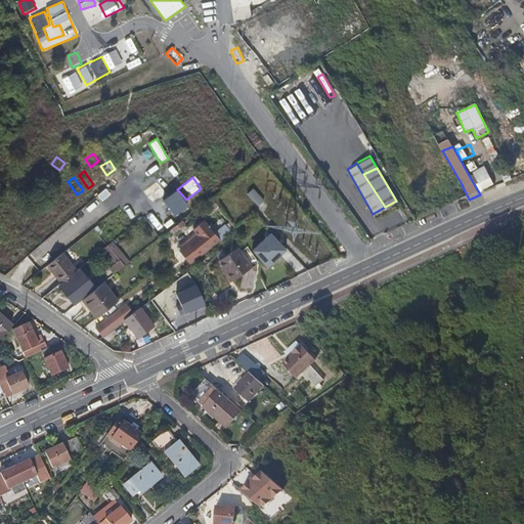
[(62,181),(53,189),(58,194),(67,186),(62,181)]
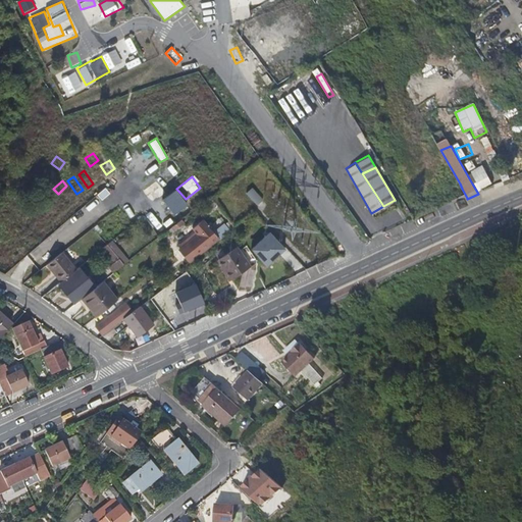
[(144,187),(146,194),(159,188),(156,181),(144,187)]
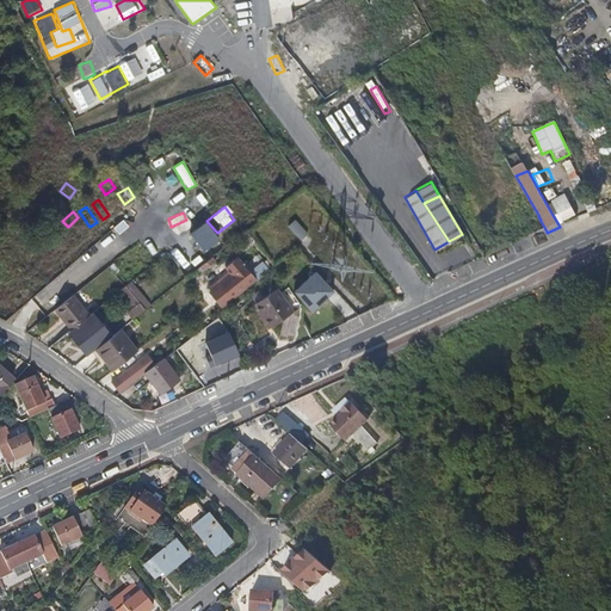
[(308,233),(296,220),(290,226),(302,239),(308,233)]
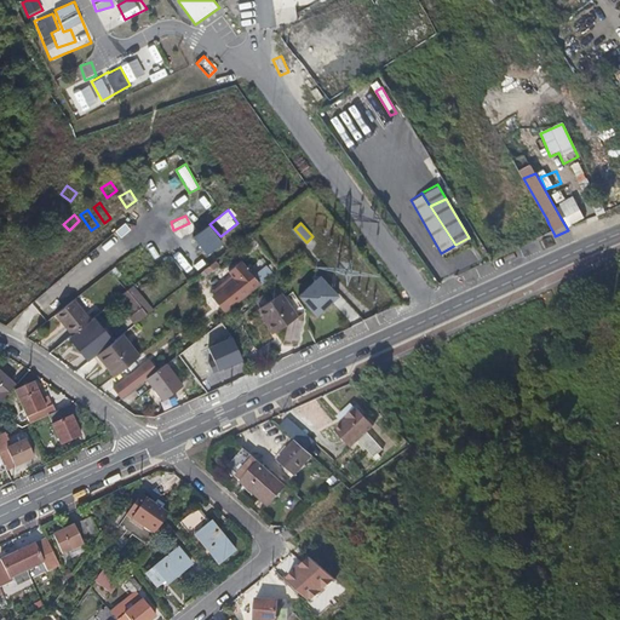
[(194,237),(207,256),(223,244),(210,227),(194,237)]
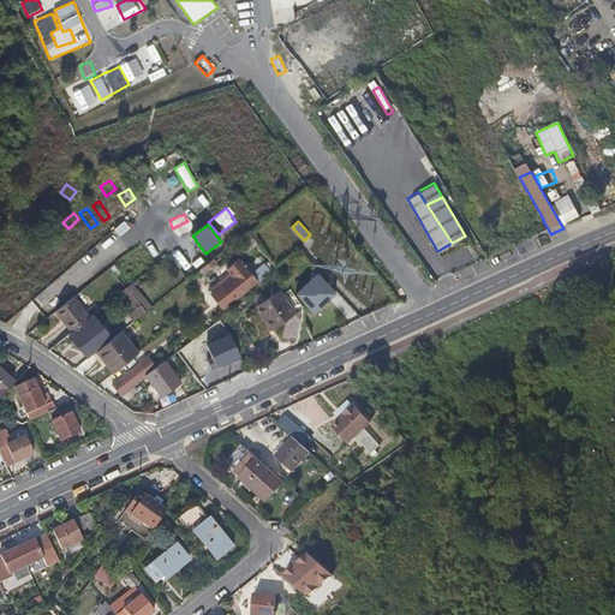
[(29,249),(17,261),(22,267),(35,255),(29,249)]
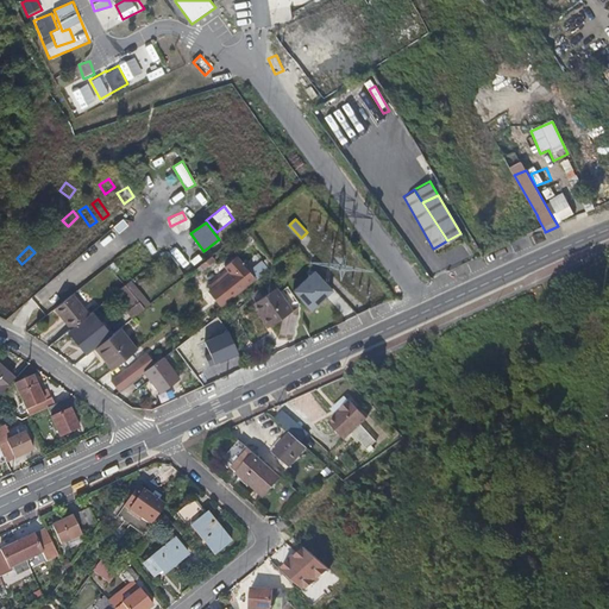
[(175,256),(184,270),(190,265),(181,252),(175,256)]
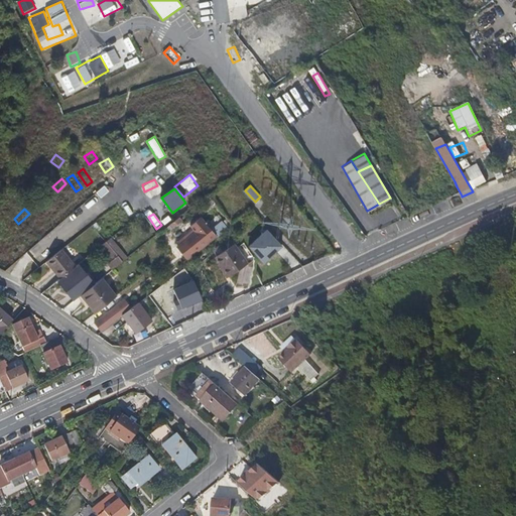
[(206,223),(207,222),(201,216),(190,224),(197,231),(184,241),(196,253),(216,235),(206,224),(206,223)]
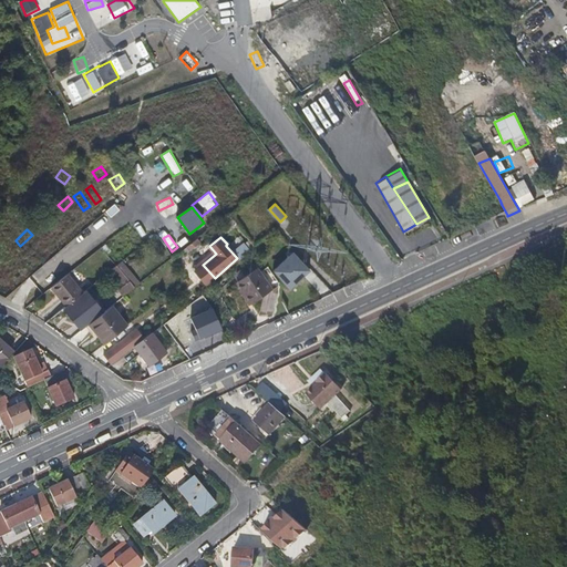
[(253,248),(256,245),(249,237),(246,240),(253,248)]
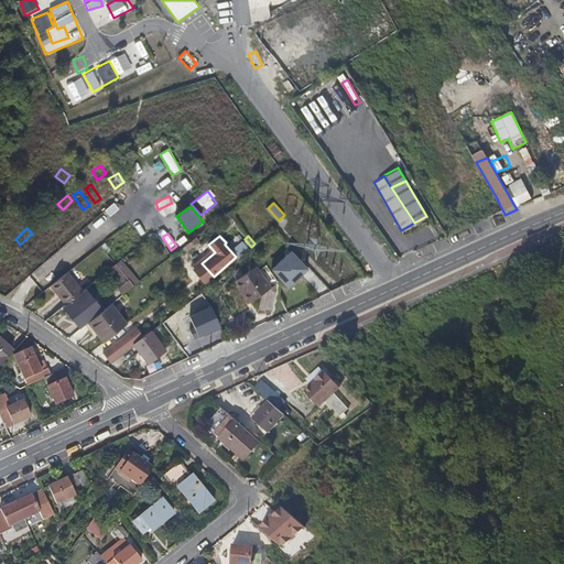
[(241,256),(251,247),(245,239),(235,248),(239,253),(241,256)]
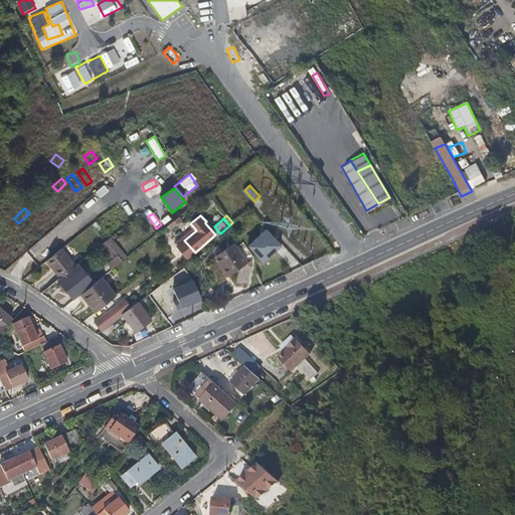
[(218,231),(214,226),(209,219),(206,221),(205,222),(205,223),(215,234),(218,231)]
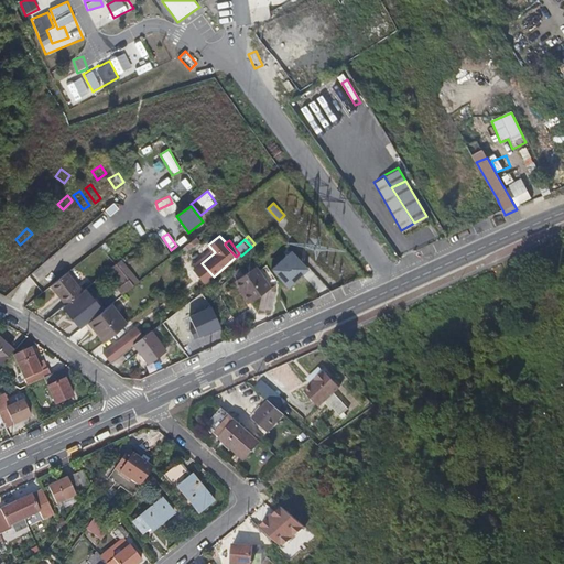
[(292,251),(272,270),(289,289),(310,270),(292,251)]
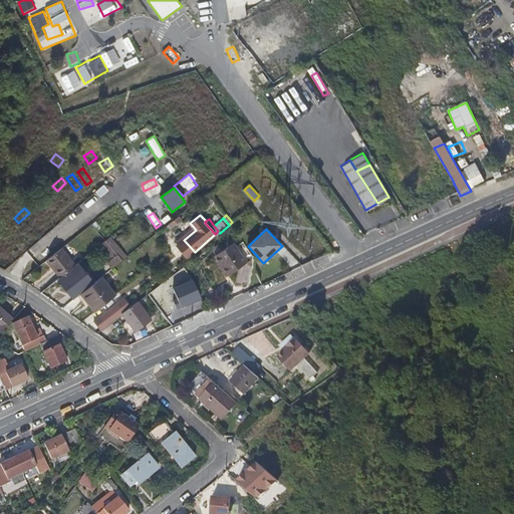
[(190,258),(195,253),(195,252),(184,240),(179,244),(190,258)]
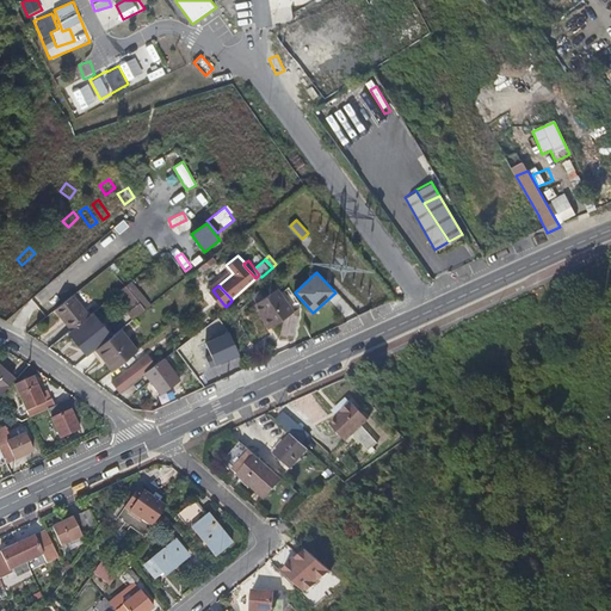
[(133,320),(144,310),(125,287),(124,288),(118,292),(127,303),(130,313),(128,314),(133,320)]
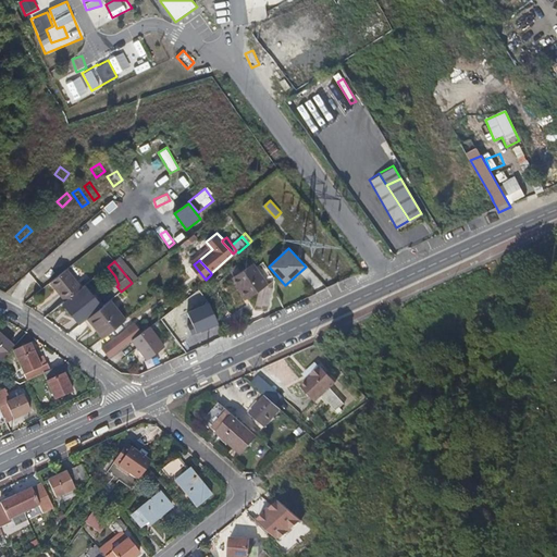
[(248,265),(227,280),(242,300),(262,287),(248,265)]
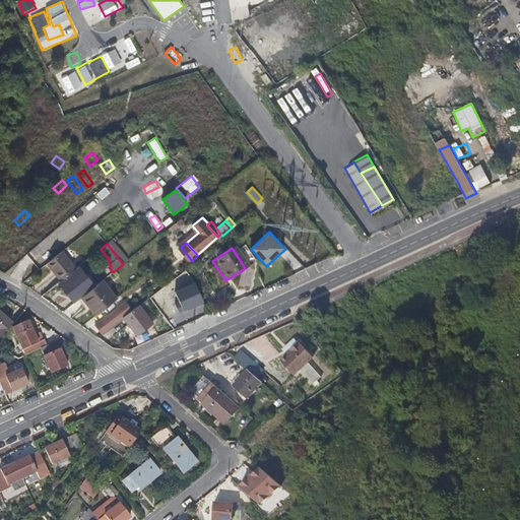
[(47,263),(61,280),(76,268),(62,250),(47,263)]
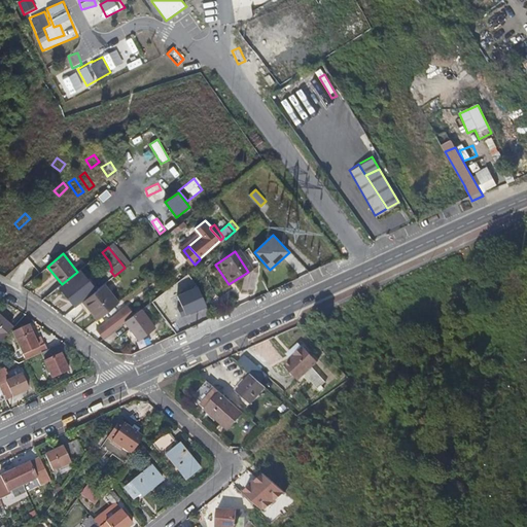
[(62,284),(59,287),(71,302),(92,286),(78,271),(77,272),(62,284)]
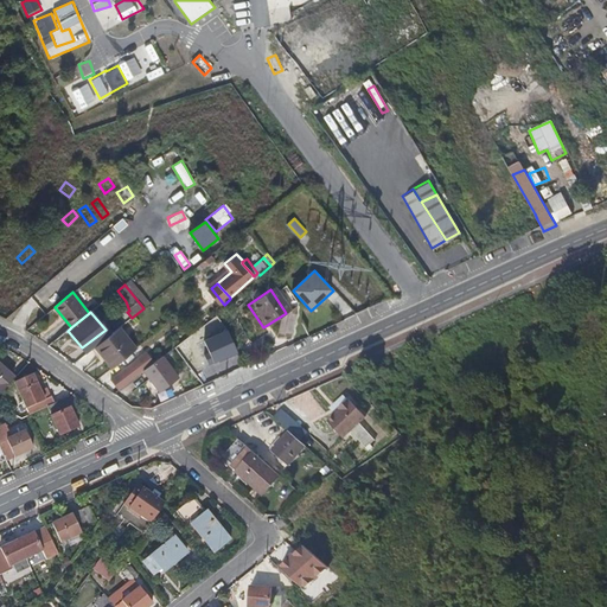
[(210,326),(219,319),(215,312),(205,320),(210,326)]
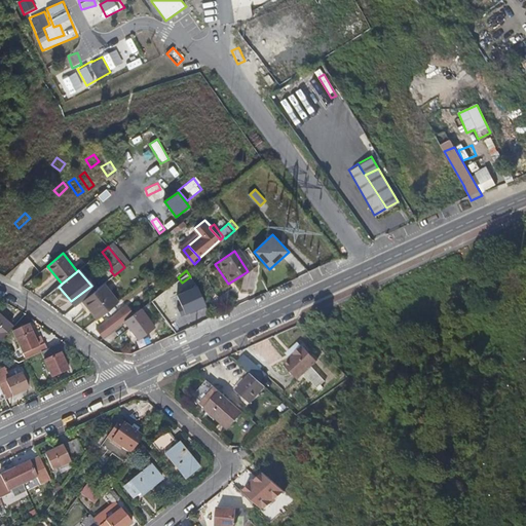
[(243,275),(240,289),(251,292),(255,277),(243,275)]
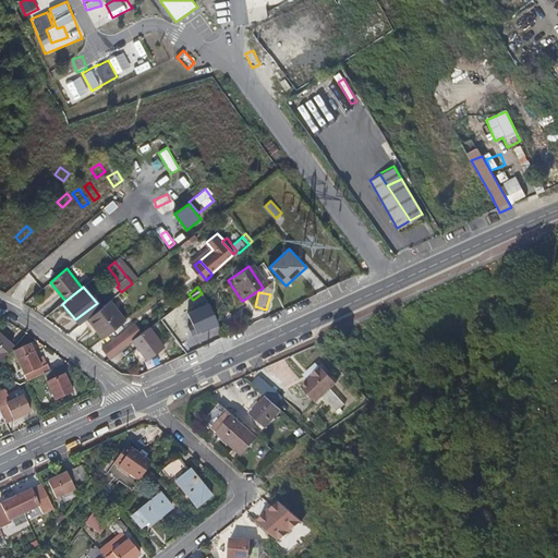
[(87,320),(88,322),(113,302),(111,300),(87,320)]
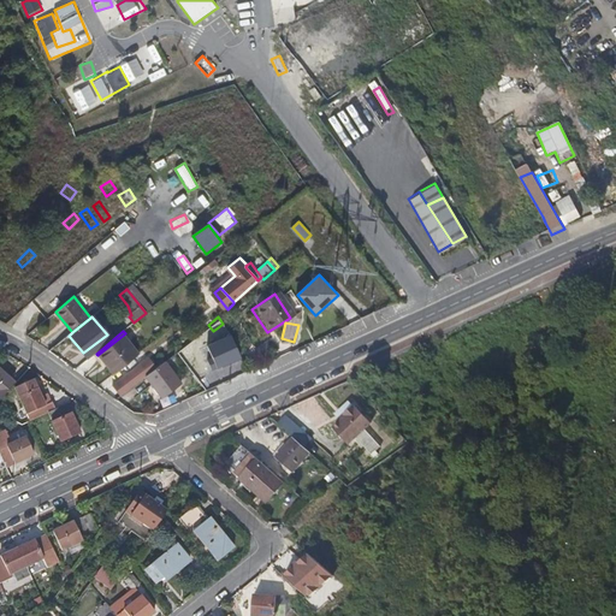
[(110,359),(119,371),(142,353),(125,333),(98,355),(104,363),(110,359)]
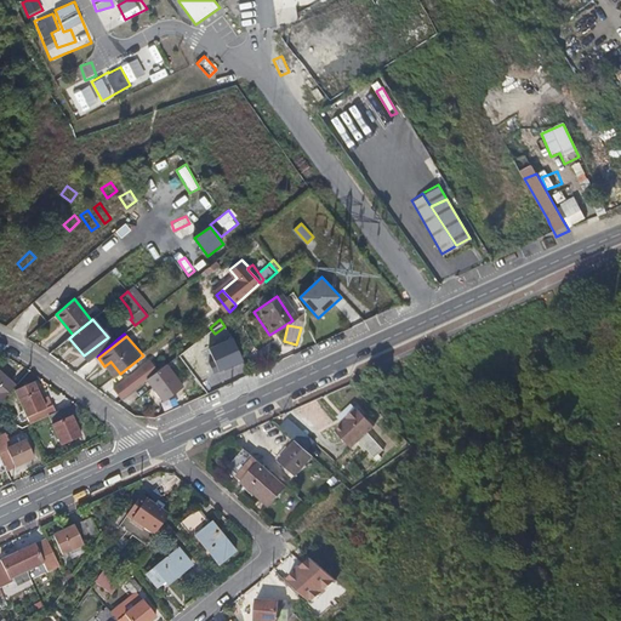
[(227,360),(240,353),(234,337),(220,345),(227,360)]
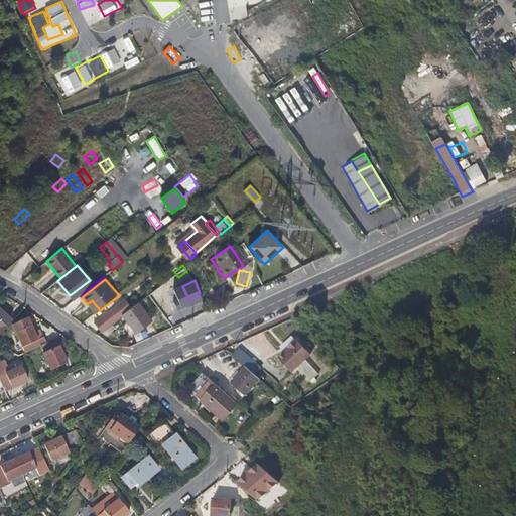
[(125,298),(95,324),(102,332),(122,314),(127,311),(132,306),(125,298)]
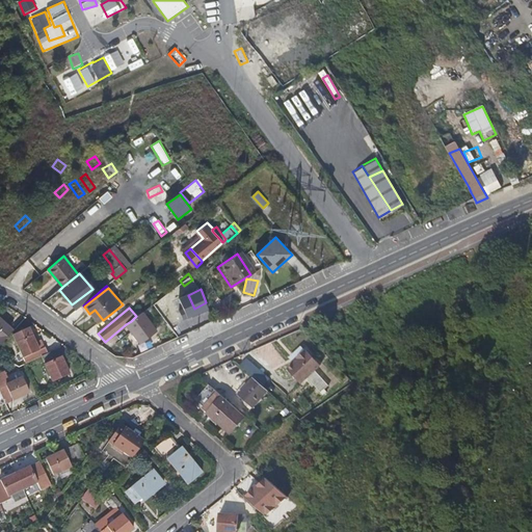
[(89,314),(99,324),(103,320),(95,310),(89,314)]
